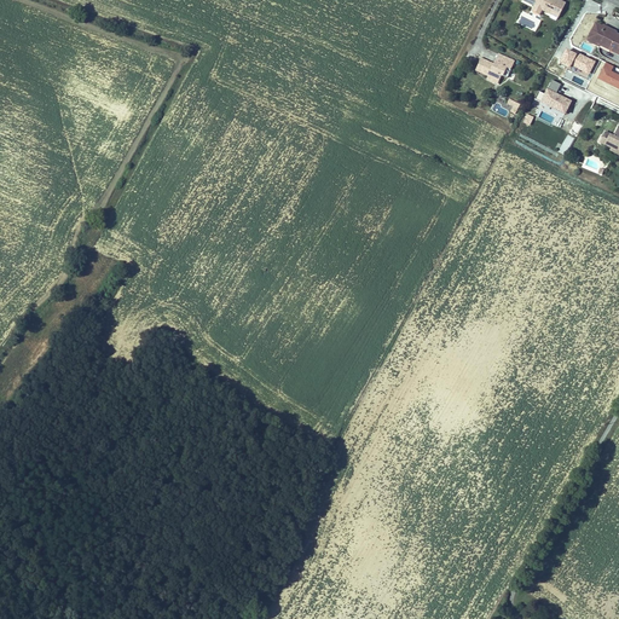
[(555,19),(561,7),(545,0),(544,0),(543,3),(537,0),(521,0),(519,4),(531,10),(533,13),(538,13),(547,18),(548,16),(555,19)]
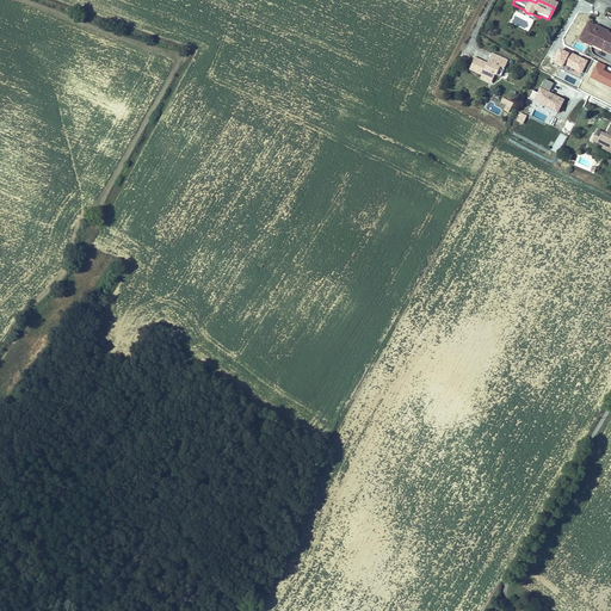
[(590,51),(610,62),(610,61),(610,42),(604,39),(605,37),(593,31),(592,34),(585,30),(579,42),(592,48),(590,51)]
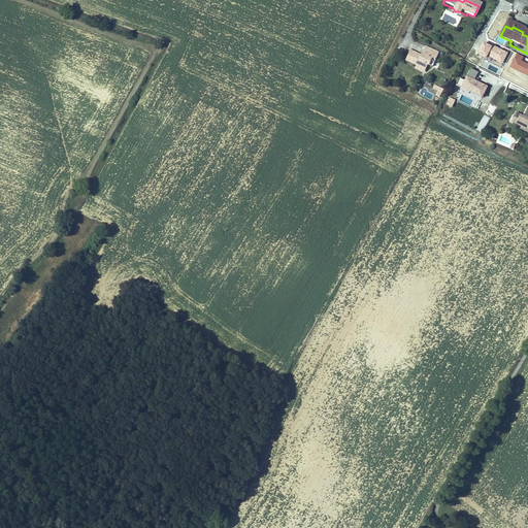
[(512,41),(500,36),(499,39),(509,44),(512,41)]
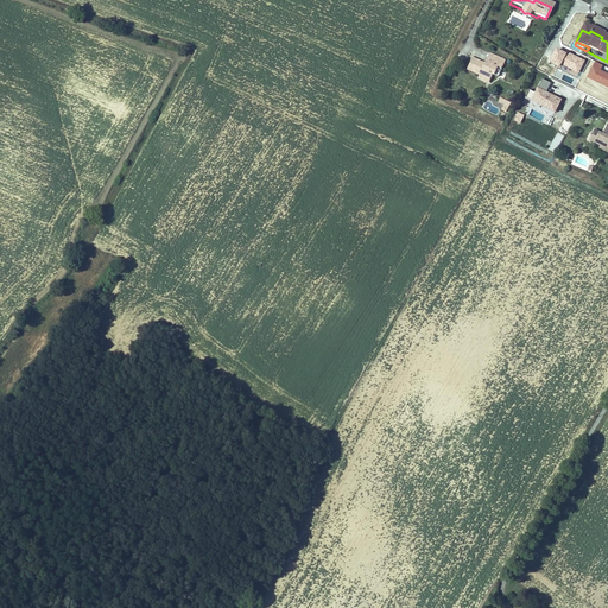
[(500,73),(504,64),(487,58),(483,68),(472,63),(467,74),(479,78),(476,84),(483,87),(488,86),(491,78),(493,80),(496,71),(500,73)]
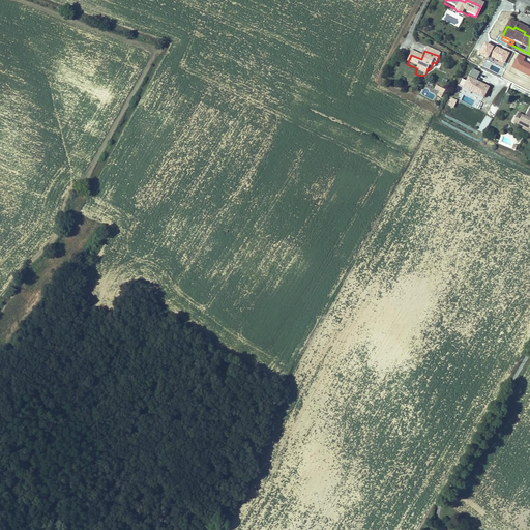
[(484,97),(491,86),(476,80),(480,71),(472,67),(467,80),(462,78),(458,86),(484,97)]
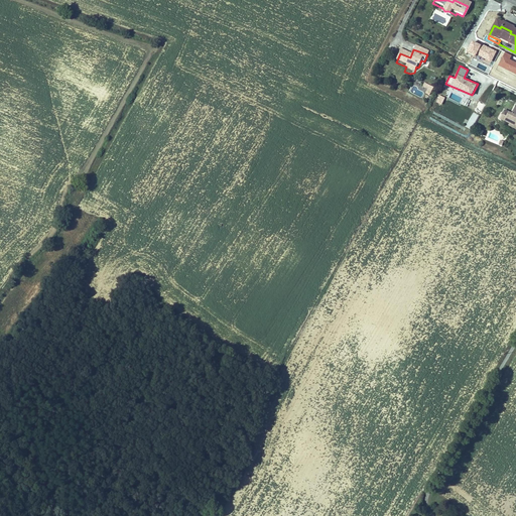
[(479,101),(475,111),(481,114),(486,105),(479,101)]
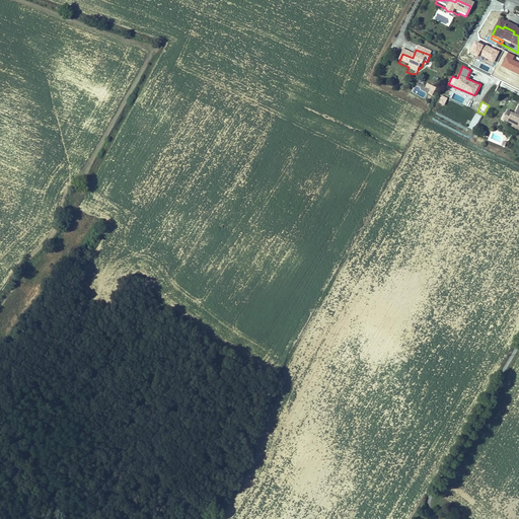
[(518,123),(518,121),(518,113),(515,110),(511,119),(504,115),(500,124),(509,129),(509,128),(512,130),(517,133),(516,135),(518,136),(518,123)]
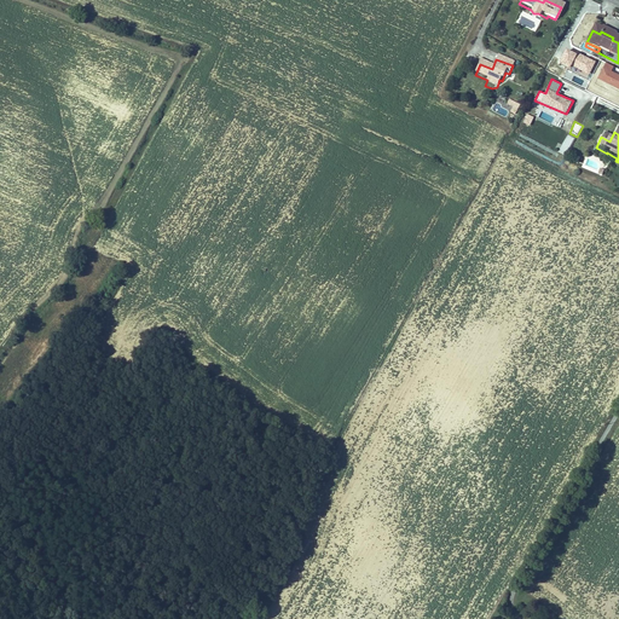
[(599,171),(601,162),(585,157),(583,166),(599,171)]
